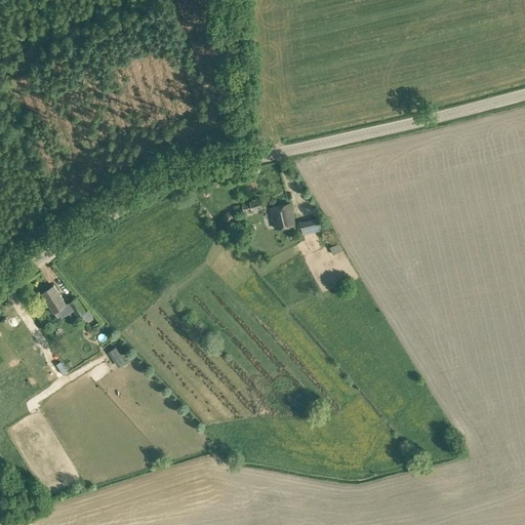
[(265,207),(261,197),(250,201),(250,202),(242,204),(244,211),(252,209),(252,211),(265,207)]
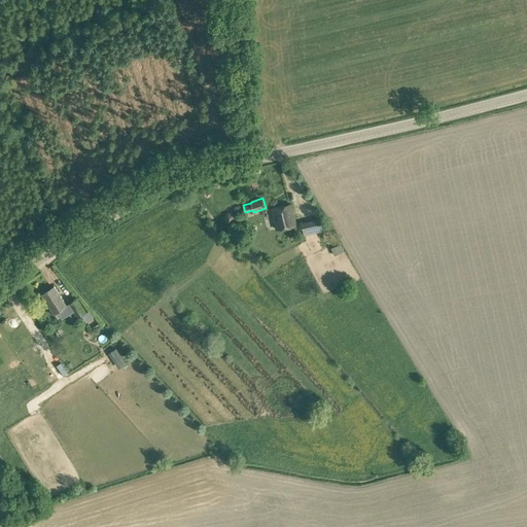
[(272,208),(277,229),(295,224),(291,204),(272,208)]
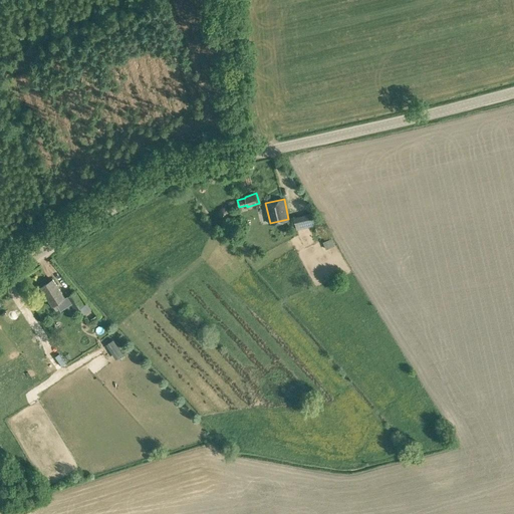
[(217,214),(218,215),(219,217),(220,218),(222,219),(223,219),(226,219),(227,218),(228,216),(229,214),(229,211),(228,209),(226,208),(223,207),(221,208),(219,209),(218,210),(217,212),(217,214)]
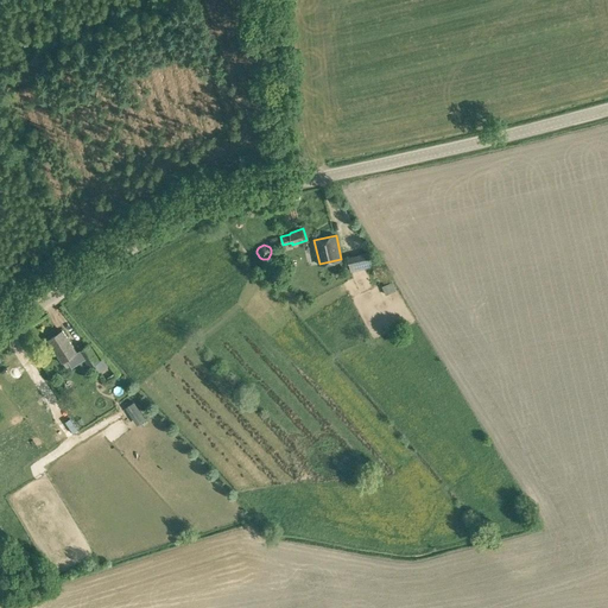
[(348,257),(350,271),(372,267),(369,253),(348,257)]
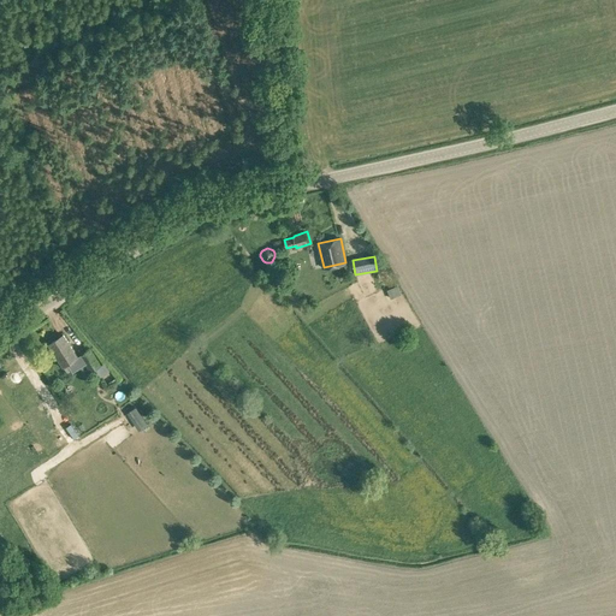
[(388,290),(391,298),(400,295),(396,286),(388,290)]
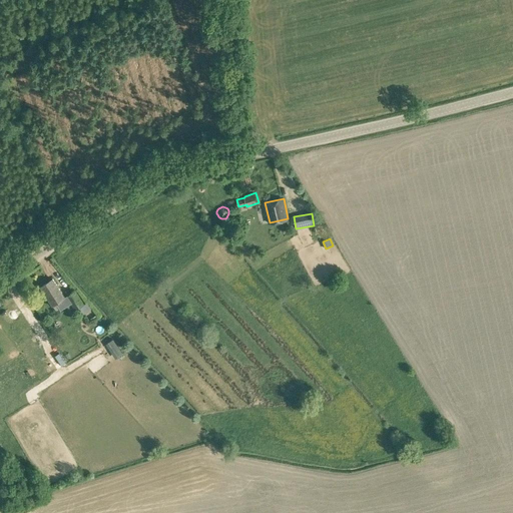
[(40,287),(52,306),(65,297),(53,279),(40,287)]
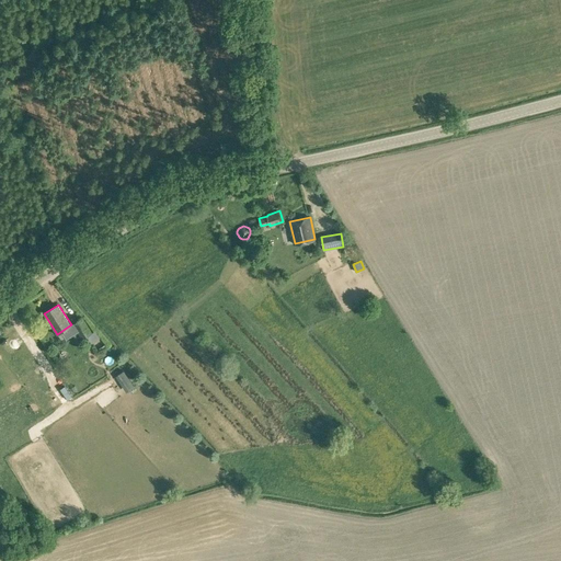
[(72,323),(82,339),(87,335),(91,342),(100,335),(95,330),(91,332),(81,318),(72,323)]
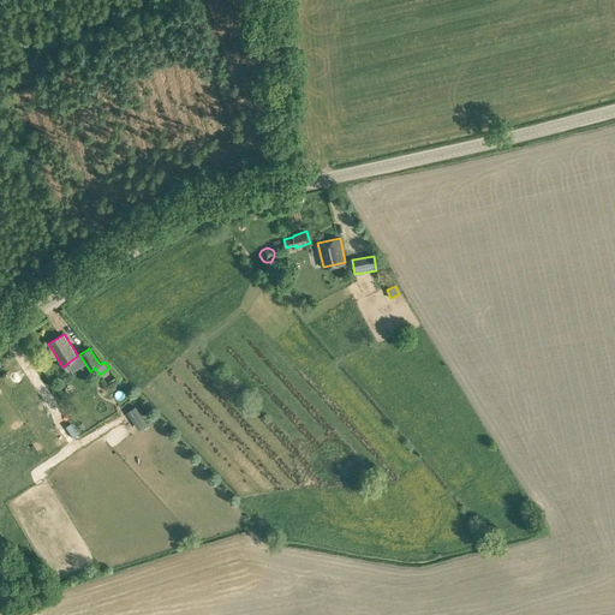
[(139,429),(148,424),(136,407),(129,412),(139,429)]
